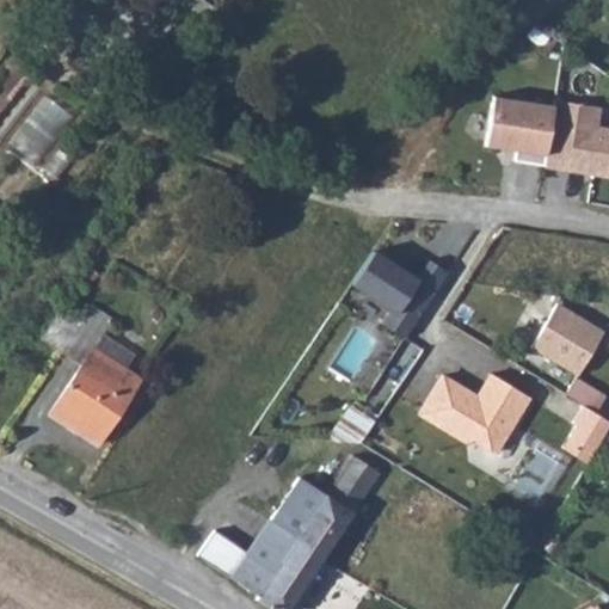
[(0,121),(36,73),(17,59),(0,80),(0,121)]
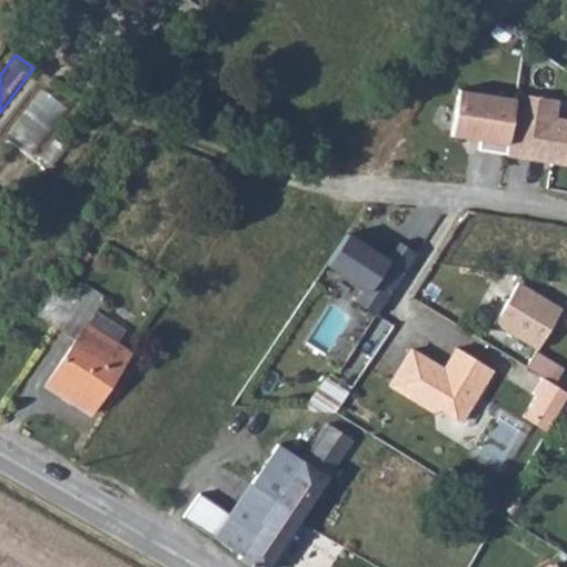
[(15,133),(40,151),(72,107),(47,89),(15,133)]
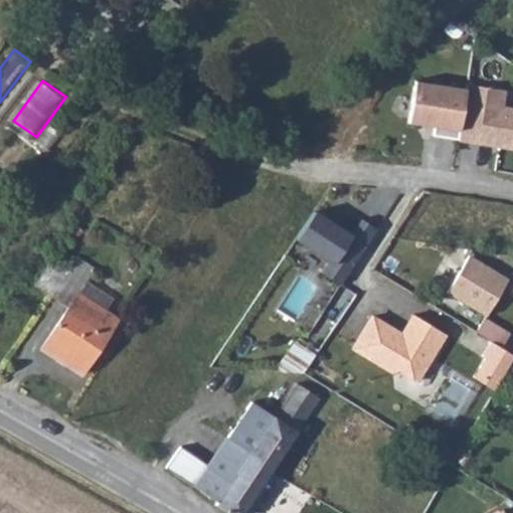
[(460,141),(469,92),(418,82),(411,124),(437,128),(436,137),(460,141)]
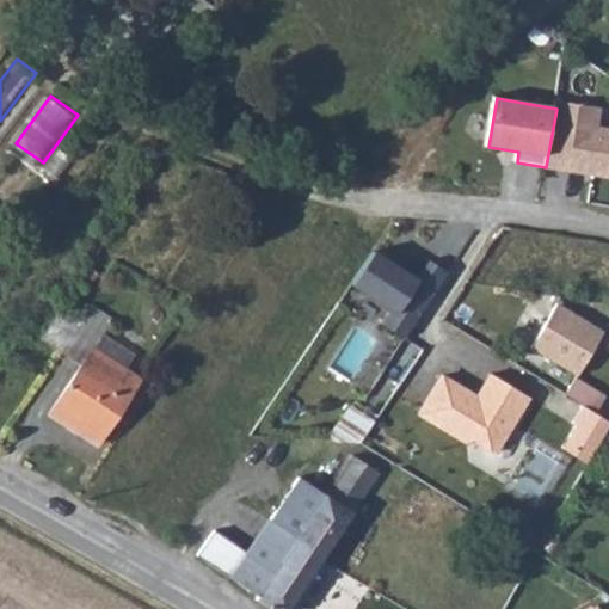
[(602,110),(558,103),(557,109),(546,167),(608,178),(608,133),(598,130),(602,110)]
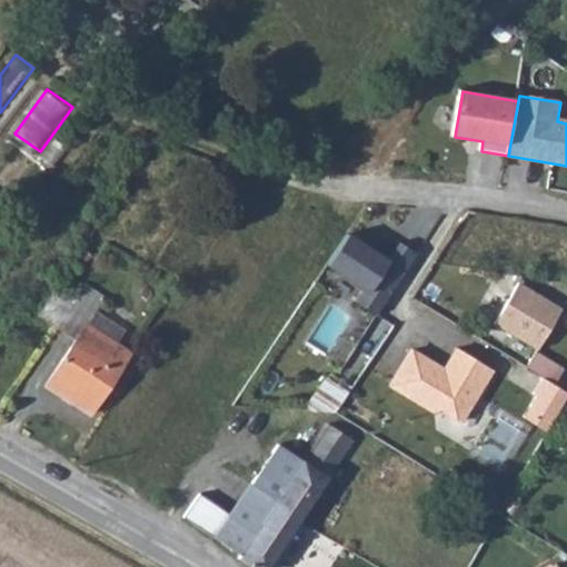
[(350,235),(330,265),(367,289),(358,302),(379,316),(420,254),(403,242),(391,260),(350,235)]
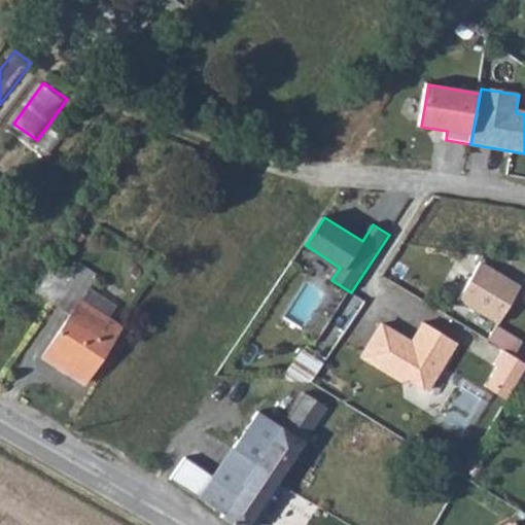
[(523,287),(483,263),(460,300),(500,323),(523,287)]
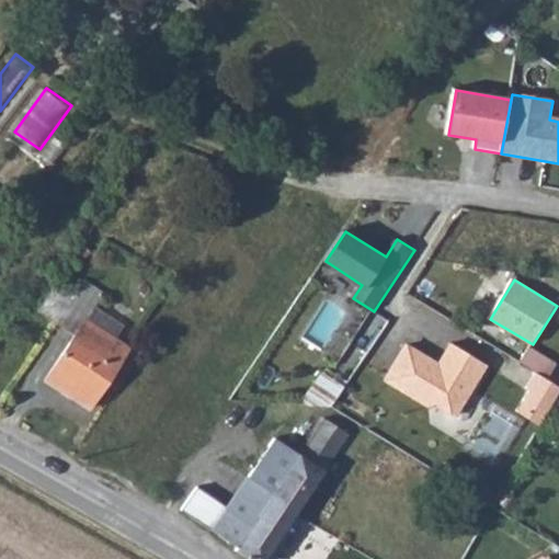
[(97,308),(69,291),(50,319),(79,337),(49,381),(91,410),(132,349),(89,322),(97,308)]
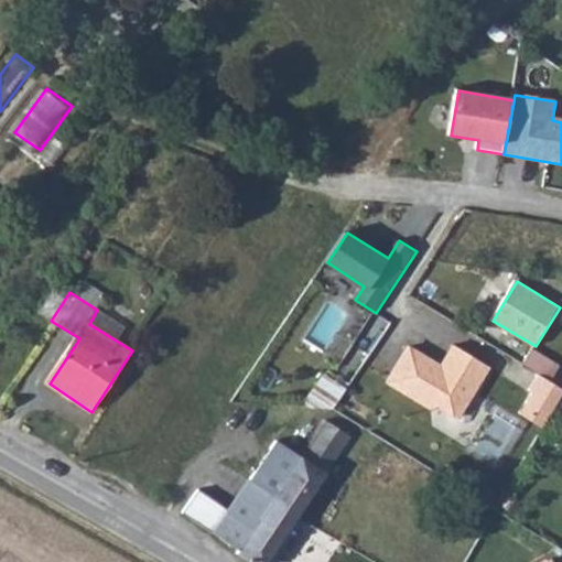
[(370,348),(391,320),(379,312),(358,339),(370,348)]
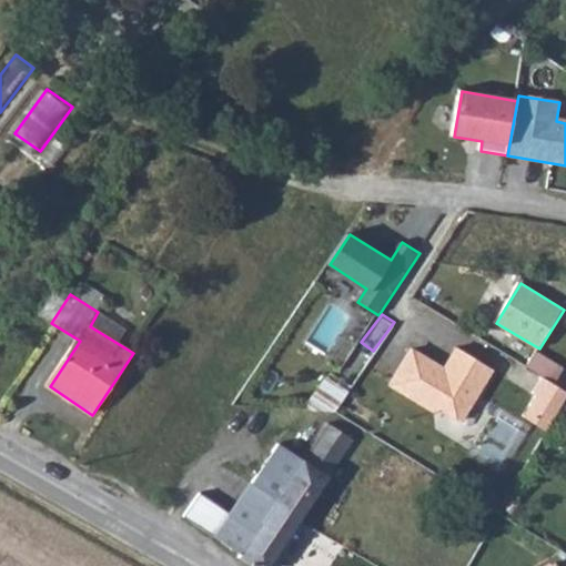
[(414,353),(394,388),(438,414),(447,412),(464,421),(494,370),(458,350),(446,371),(414,353)]
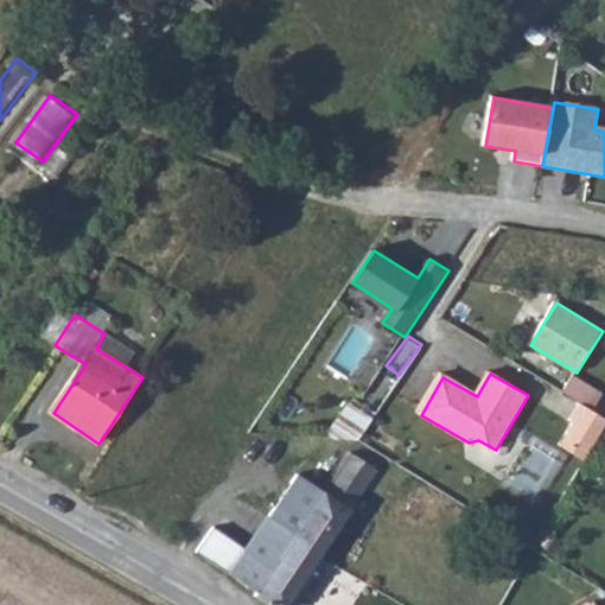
[(575,376),(568,392),(598,403),(604,390),(604,388),(575,376)]
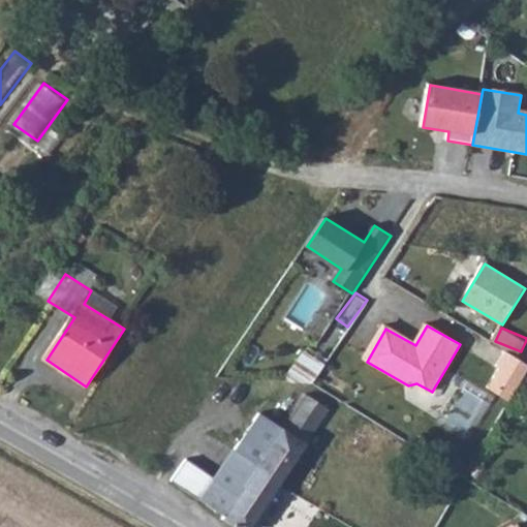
[(503,350),(494,365),(499,368),(488,385),(506,398),(526,369),(526,365),(503,350)]
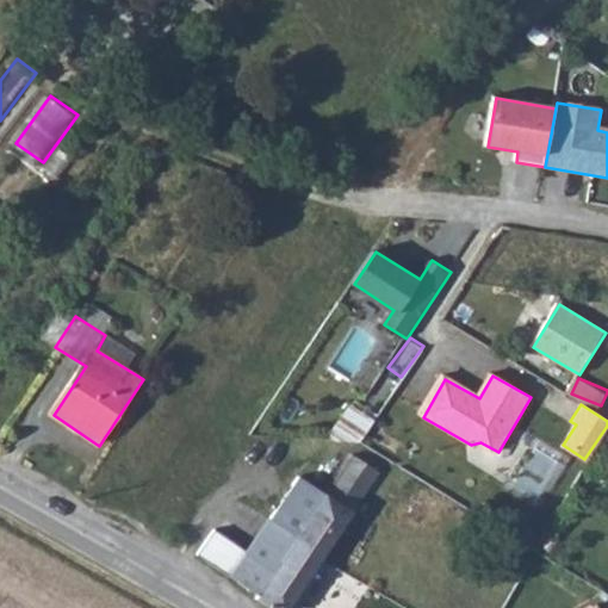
[(353,456),(367,435),(377,422),(354,408),(332,440),(335,442),(353,456)]
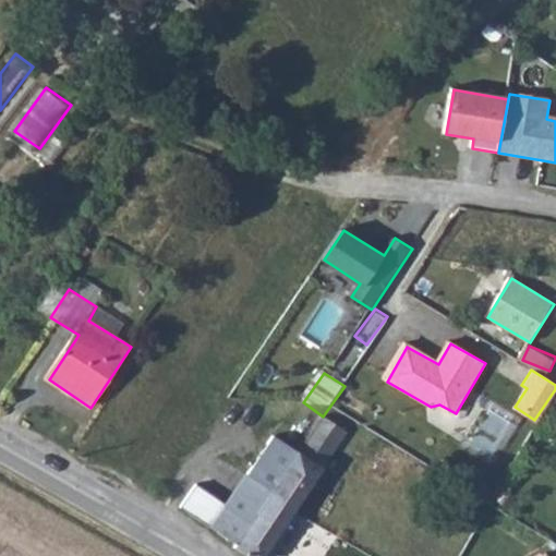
[(234,551),(242,555),(265,555),(352,425),(360,412),(336,398),(323,417),(299,452),(275,436),(216,527),(239,543),(234,551)]
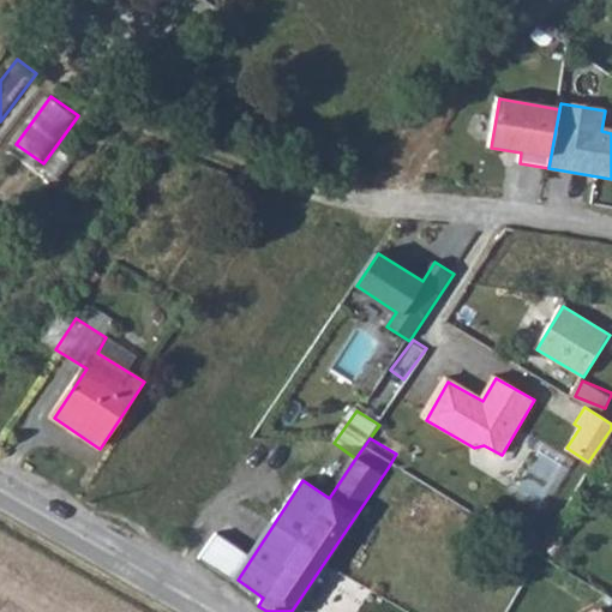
[(289,472),(303,480),(329,498),(355,459),(337,445),(327,460),(306,448),(289,472)]
